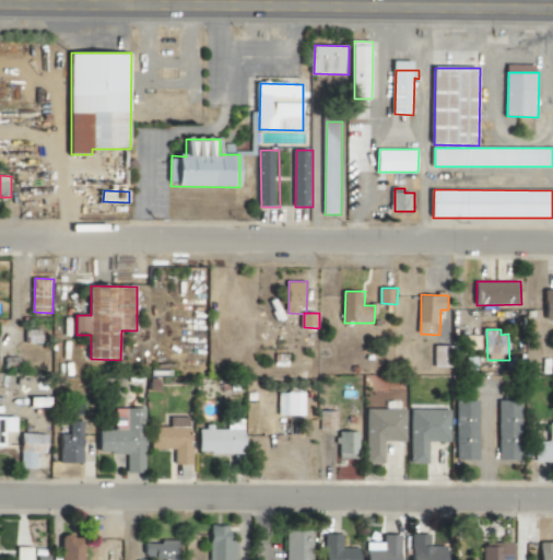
[(45,343),(45,330),(30,330),(30,343),(45,343)]
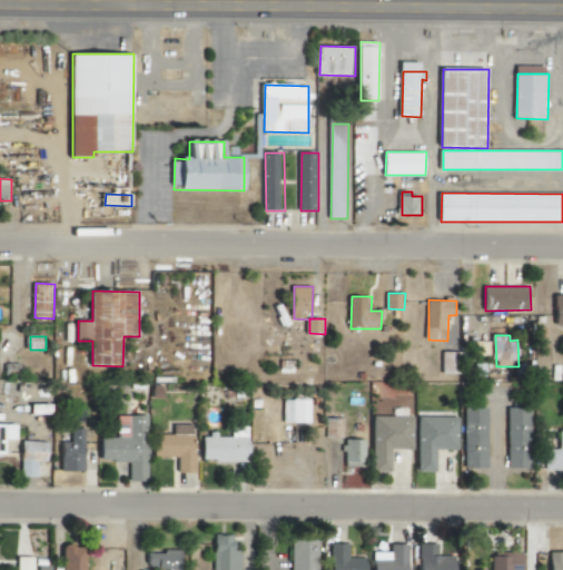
[(478,356),(493,355),(492,341),(478,342),(478,356)]
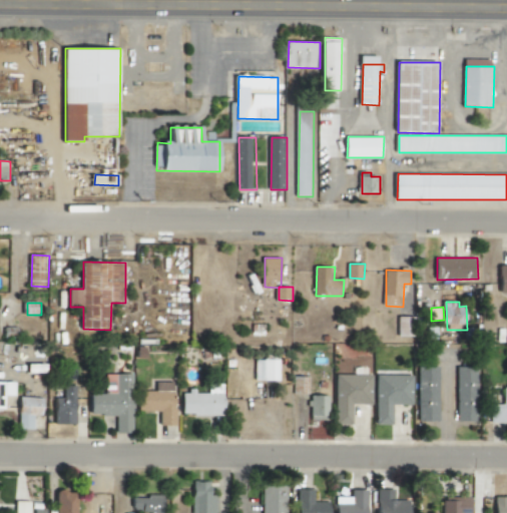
[(416,317),(402,317),(402,343),(416,343),(416,317)]
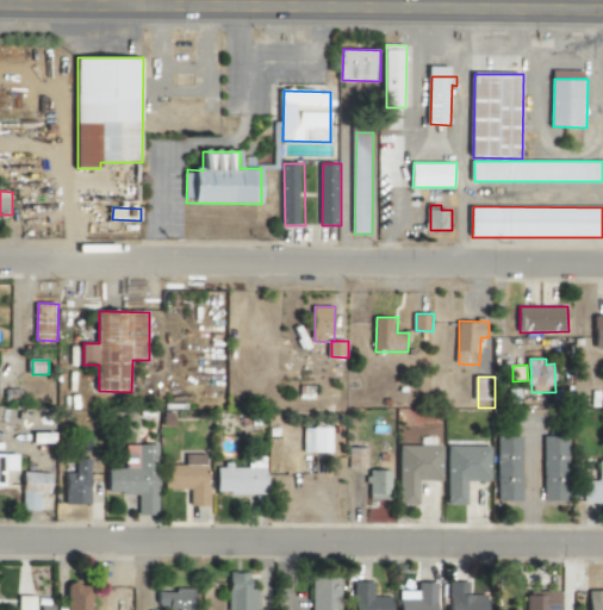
[(335,453),(335,428),(306,428),(306,453),(335,453)]
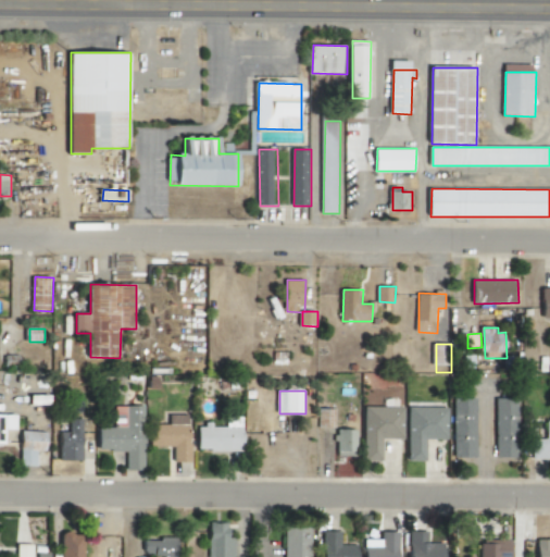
[(457,458),(479,458),(480,398),(457,398),(457,458)]
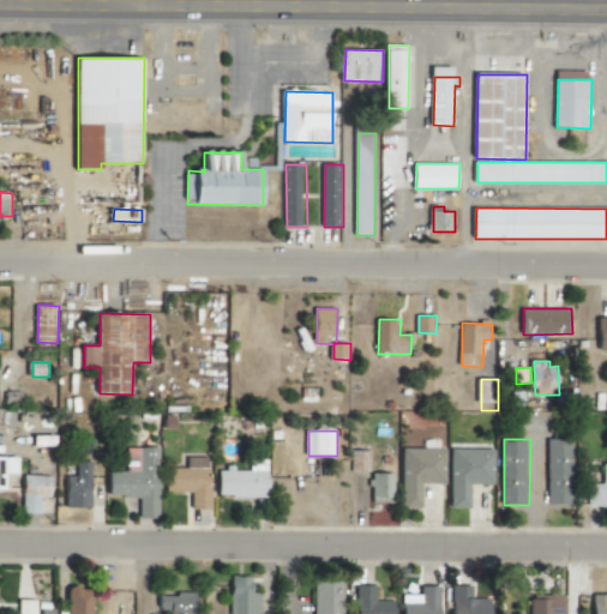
[(576,505),(575,440),(550,440),(551,505),(576,505)]
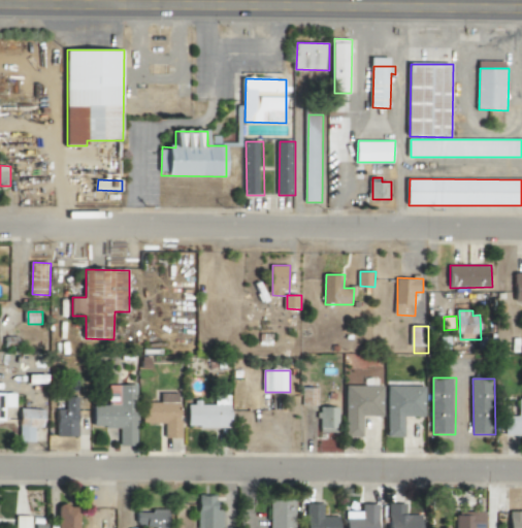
[(96,405),(96,428),(123,428),(123,447),(139,447),(139,386),(122,386),(122,405),(96,405)]
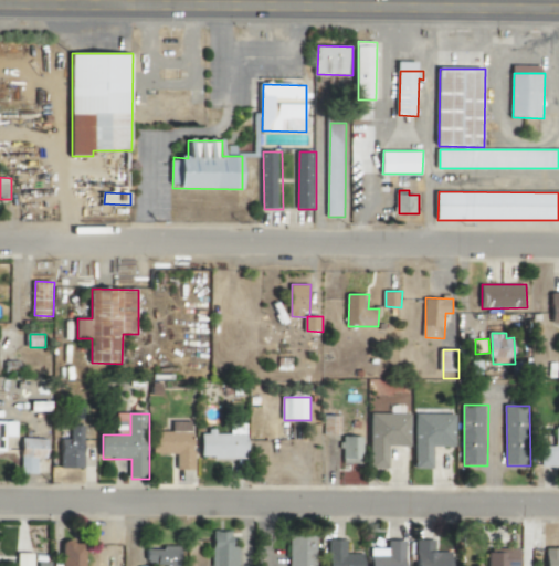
[(413,413),(373,413),(372,468),(391,469),(391,446),(413,446),(413,413)]
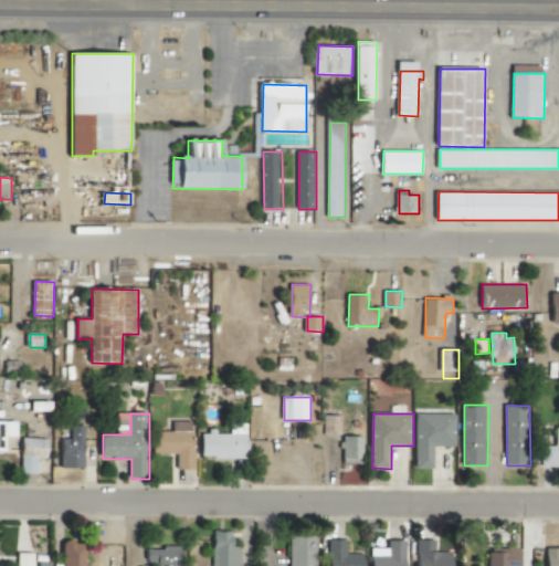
[(418,413),(418,469),(435,469),(436,447),(457,447),(459,413),(418,413)]
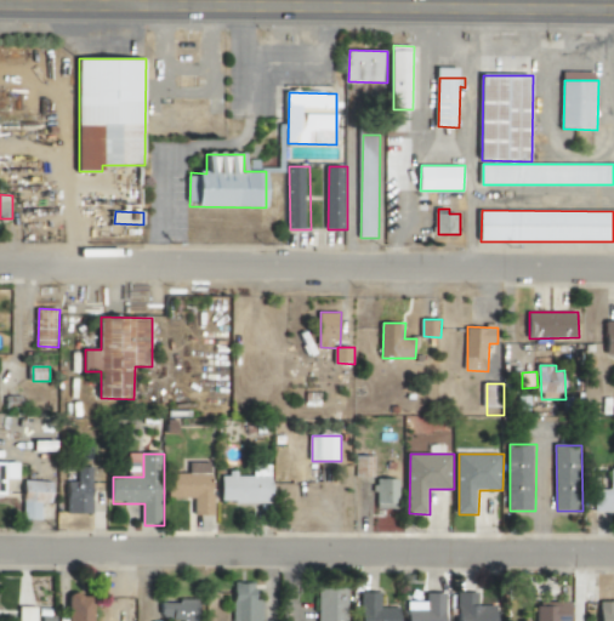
[(0,497),(7,499),(9,479),(21,479),(22,462),(0,461),(0,497)]
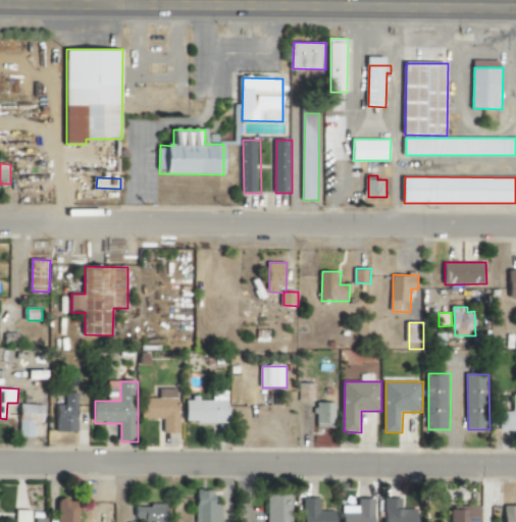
[(181,388),(162,388),(162,398),(144,398),(143,418),(166,419),(166,432),(181,432),(181,388)]
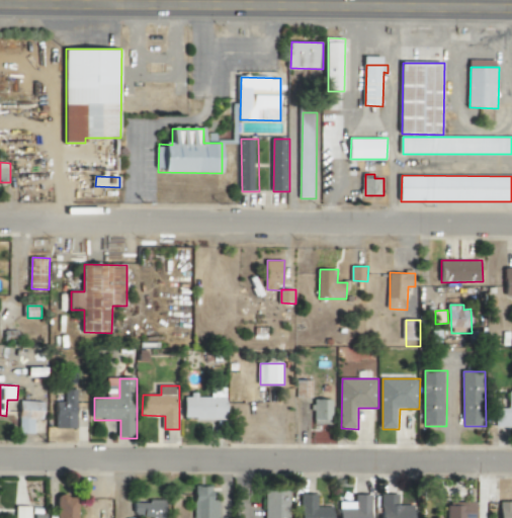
[(229,420),(229,387),(218,387),(217,396),(187,396),(186,419),(229,420)]
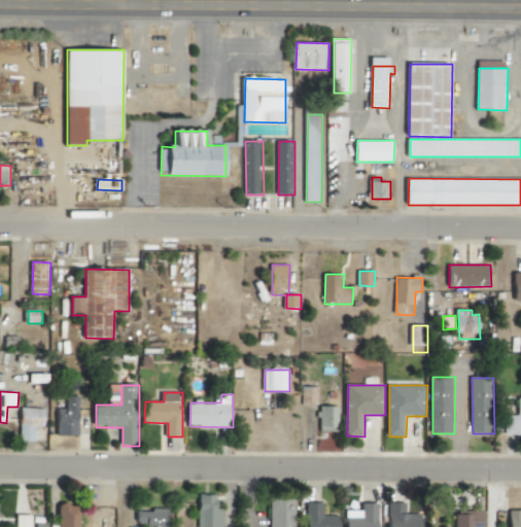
[(80,436),(81,396),(69,396),(68,409),(59,409),(59,435),(80,436)]
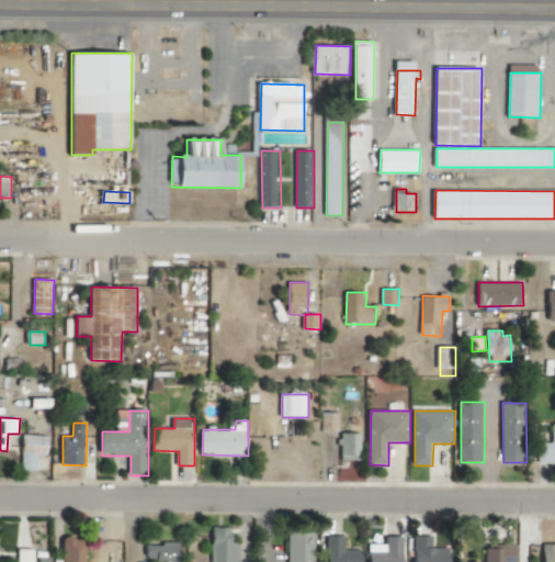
[(554,424),(554,444),(540,442),(540,463),(554,463),(554,424)]
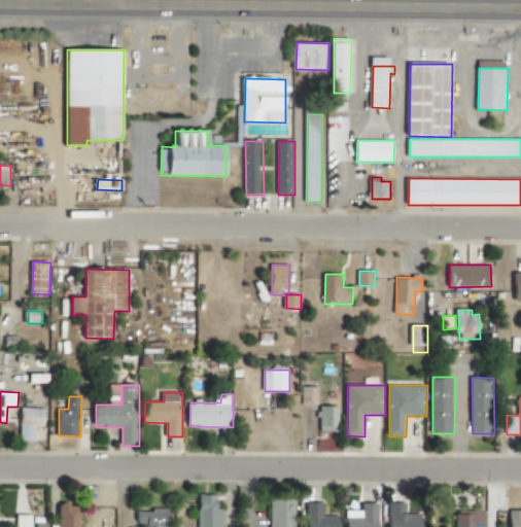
[(322,431),(340,431),(341,407),(322,407),(322,431)]
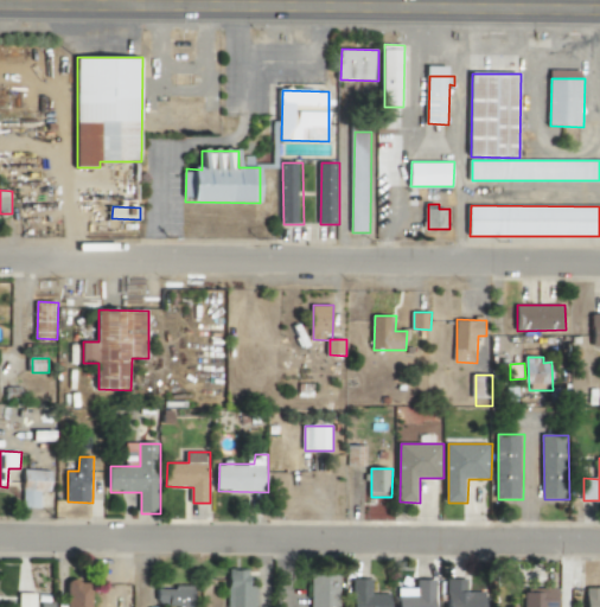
[(43,509),(43,492),(52,492),(53,471),(26,470),(25,508),(43,509)]
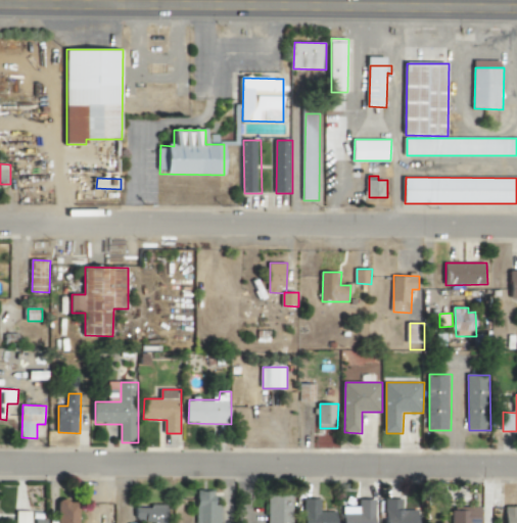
[(223,522),(224,506),(217,505),(217,490),(199,490),(198,522),(223,522)]
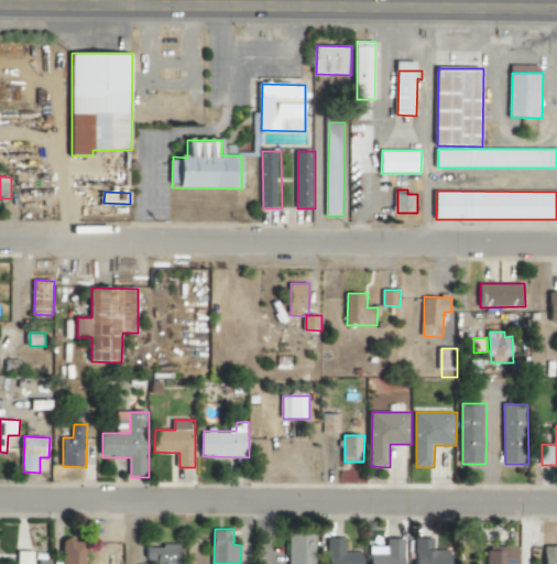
[(316,563),(316,534),(290,534),(288,563),(316,563)]
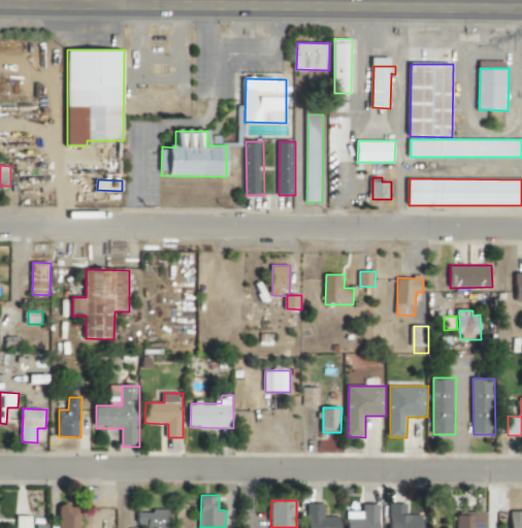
[(391,504),(392,527),(423,527),(422,515),(411,515),(410,503),(391,504)]
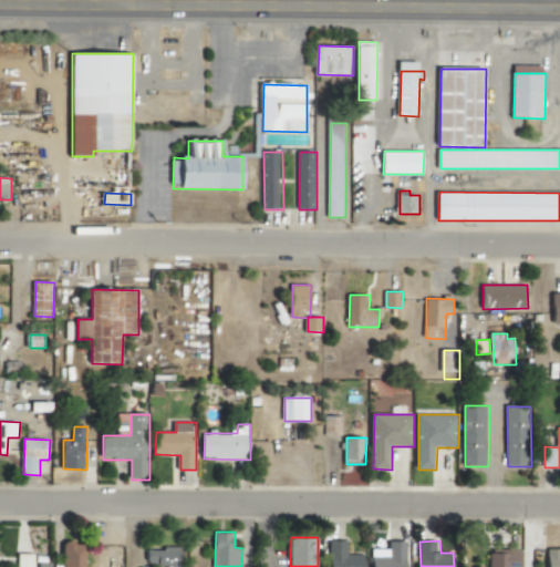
[(350,555),(350,542),(332,542),(331,566),(366,566),(367,555),(350,555)]
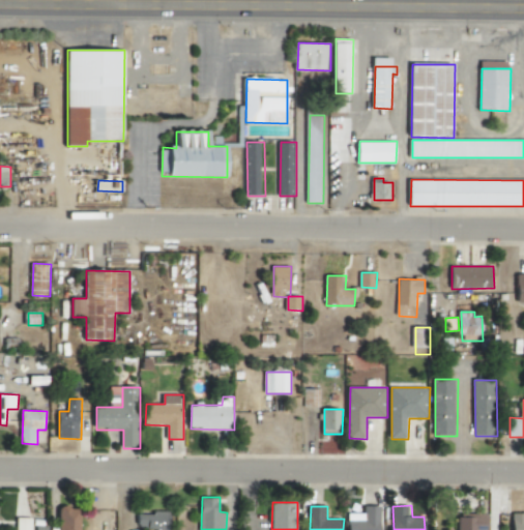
[(367,513),(350,513),(350,529),(382,529),(382,506),(367,506),(367,513)]
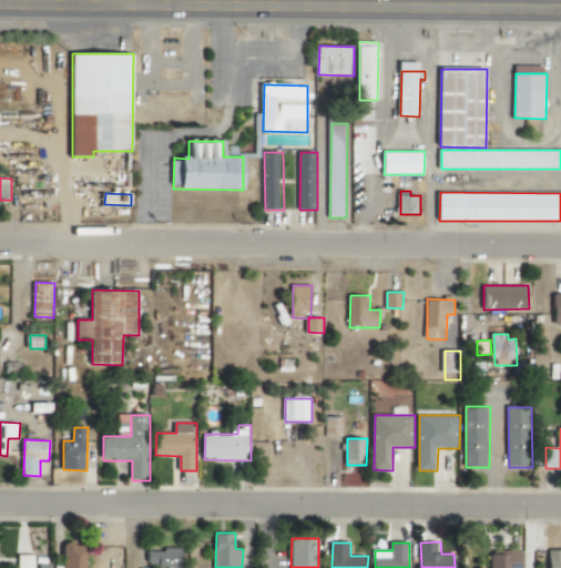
[(64,567),(85,567),(87,545),(65,544),(64,567)]
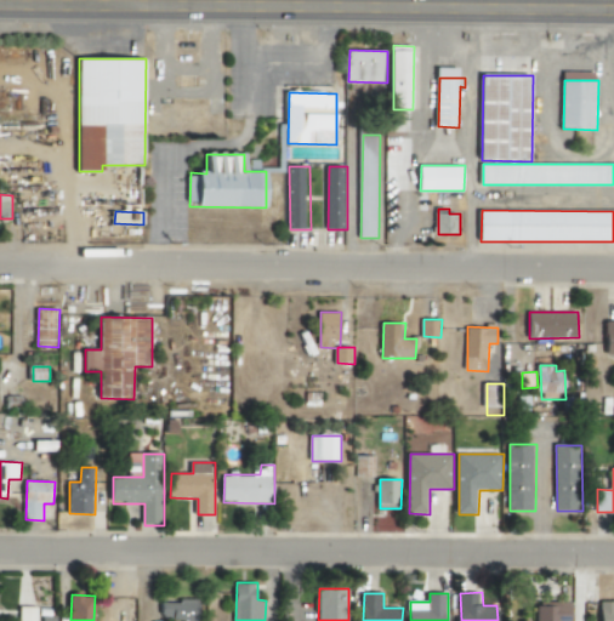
[(164,602),(164,620),(185,620),(200,620),(200,602),(164,602)]
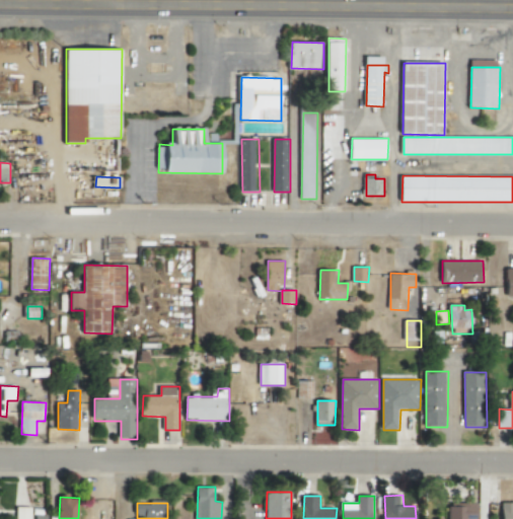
[(512,503),(504,504),(503,518),(512,518),(512,503)]
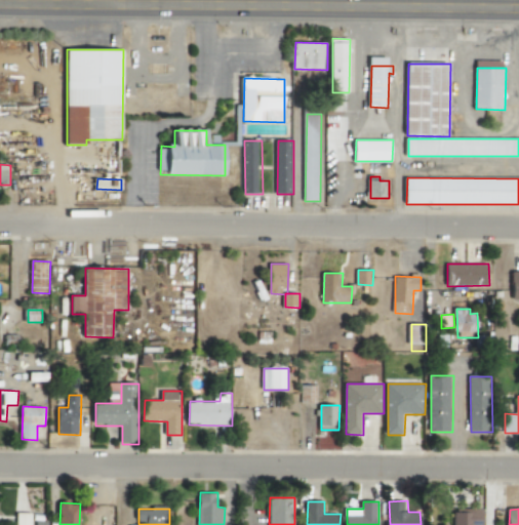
[(484,524),(485,511),(456,510),(455,524),(484,524)]
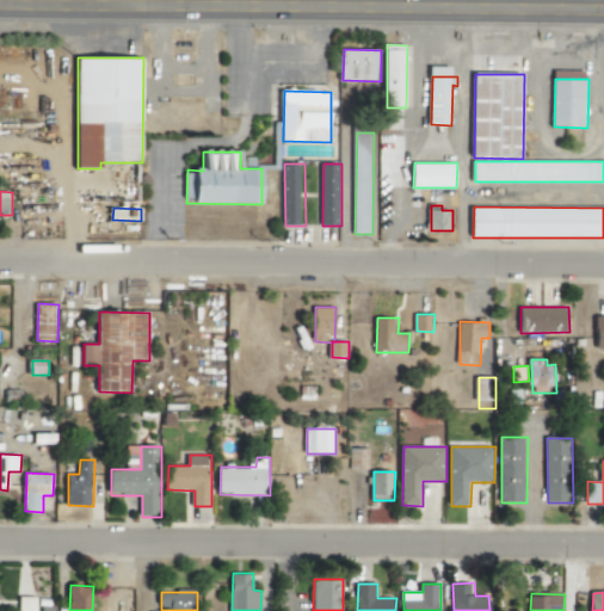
[(38,610),(39,597),(23,597),(22,610),(38,610)]
